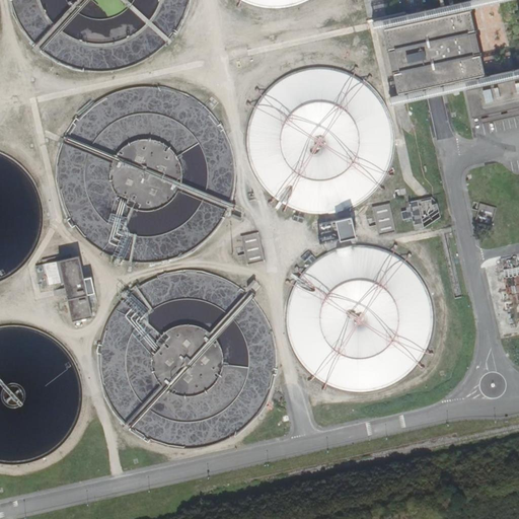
[(518,0),(473,0),(421,12),(401,16),(368,24),(370,33),(380,31),(394,96),(386,98),(388,110),(424,102),(438,99),(463,93),(469,120),(518,107),(518,112),(480,121),(482,125),(518,116),(518,0)]
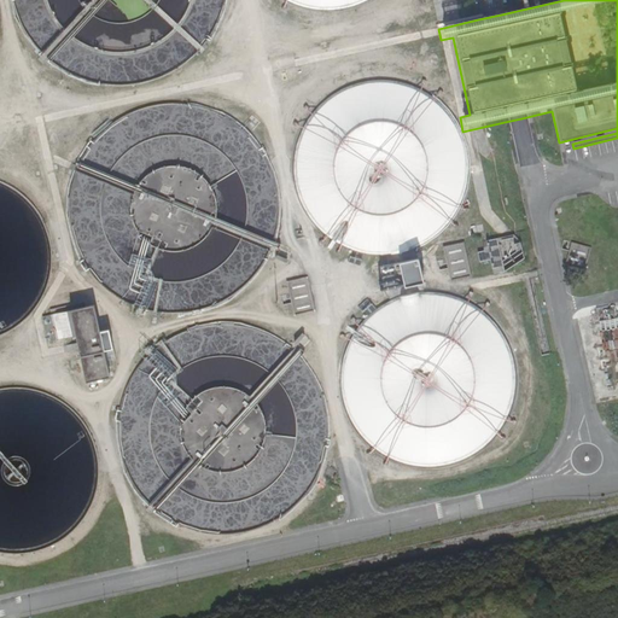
[(483,246),(484,250),(478,252),(481,261),(489,260),(491,272),(496,273),(523,258),(524,255),(523,248),(519,240),(514,235),(513,234),(488,239),(488,243),(485,245),(483,246)]
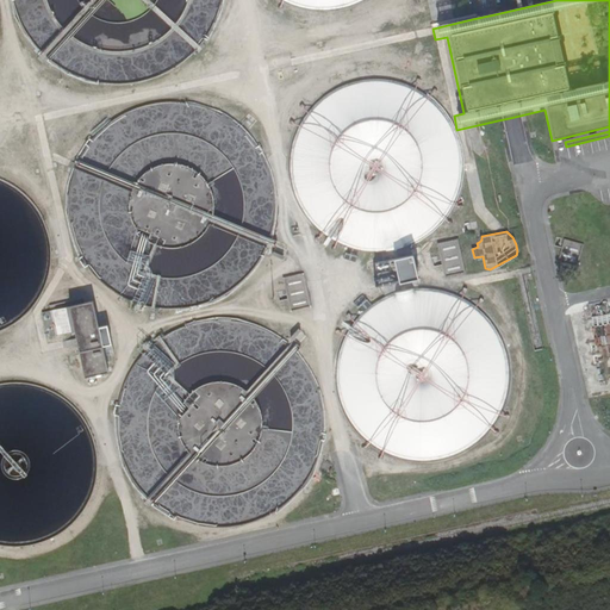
[(444,278),(465,273),(456,238),(437,243),(444,278)]
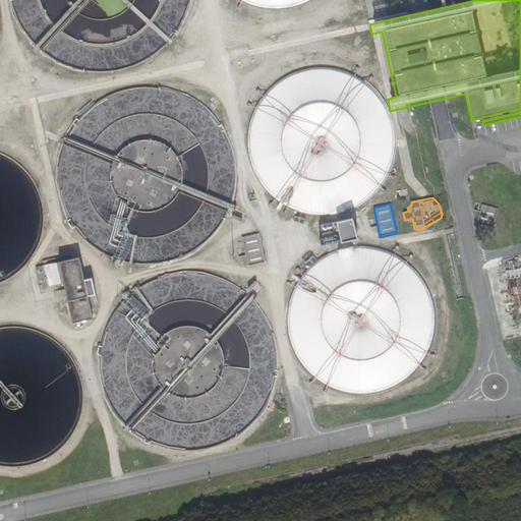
[(478,218),(493,222),(496,208),(482,205),(478,218)]
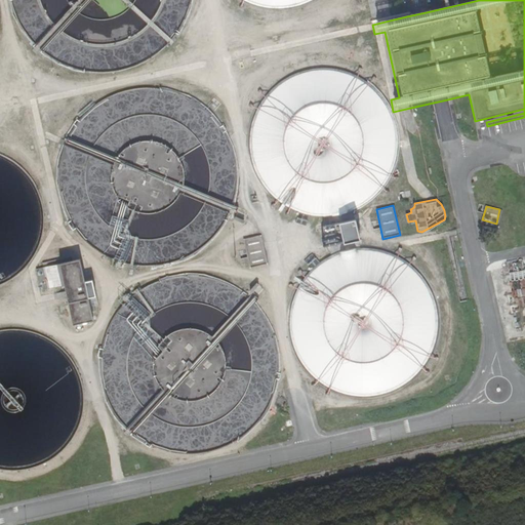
[(327,245),(359,238),(355,218),(323,227),(327,245)]
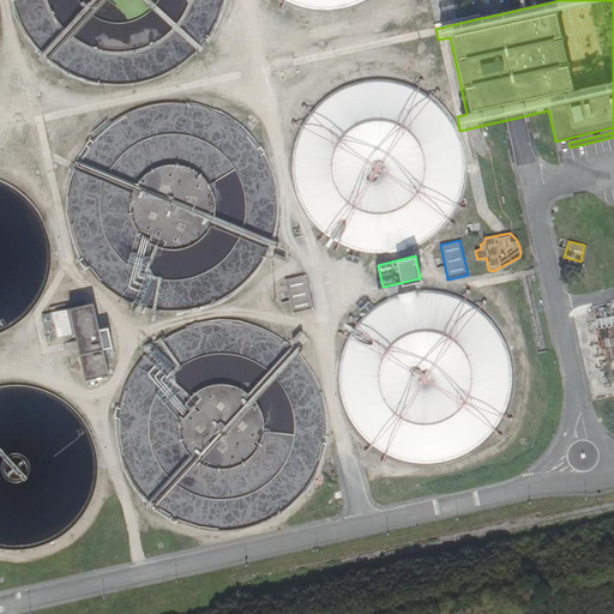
[(311,309),(304,275),(286,280),(293,313),(311,309)]
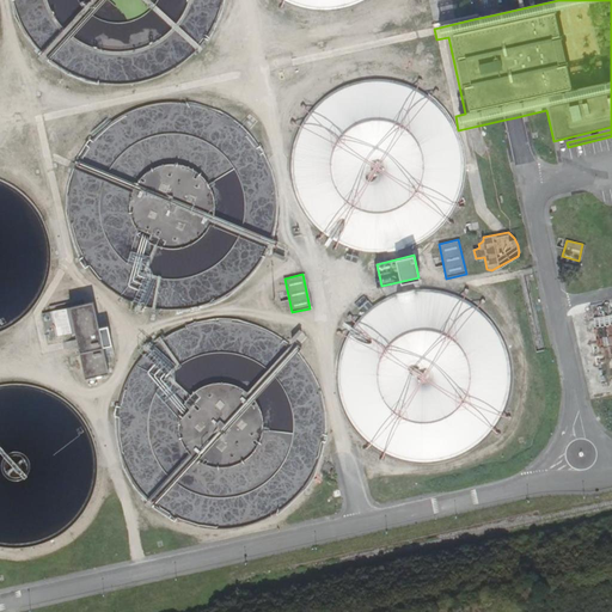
[(92,303),(41,313),(47,338),(74,334),(85,378),(109,373),(92,303)]
